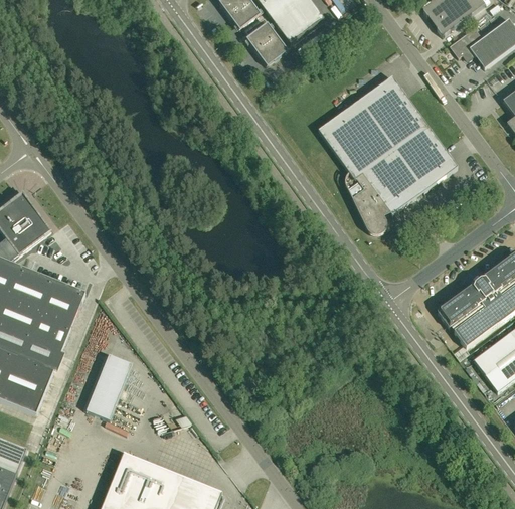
[(259,0),(262,4),(258,7),(251,0),(223,0),(220,2),(236,23),(240,20),(243,23),(265,8),(273,18),(251,34),(253,38),(249,41),(266,62),(287,47),(271,26),(276,22),(290,41),(324,16),(312,0),(259,0)]
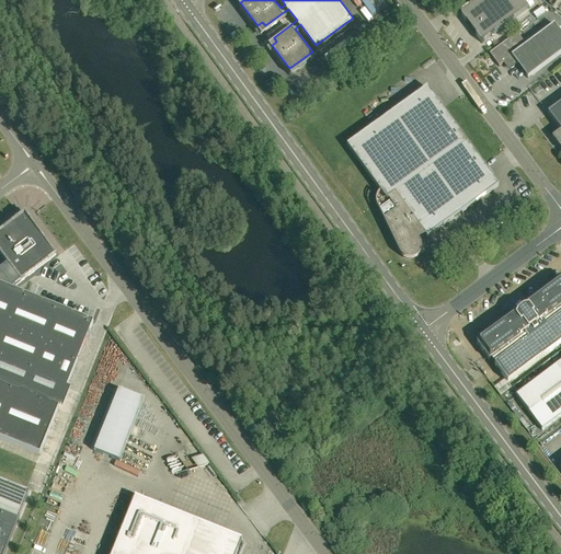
[(469,0),(459,8),(481,37),(528,2),(526,0),(469,0)]
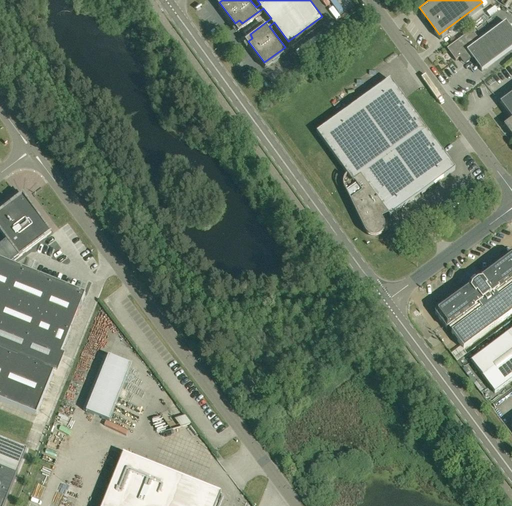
[(466,29),(447,44),(455,55),(460,51),(465,58),(472,53),(481,66),(511,42),(511,25),(506,17),(480,36),(471,25),(466,29)]
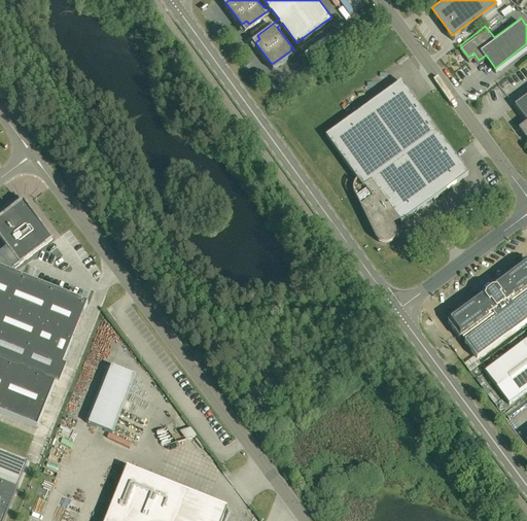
[(468,169),(400,77),(325,132),(362,182),(354,188),(374,230),(400,216),(401,218),(468,169)]
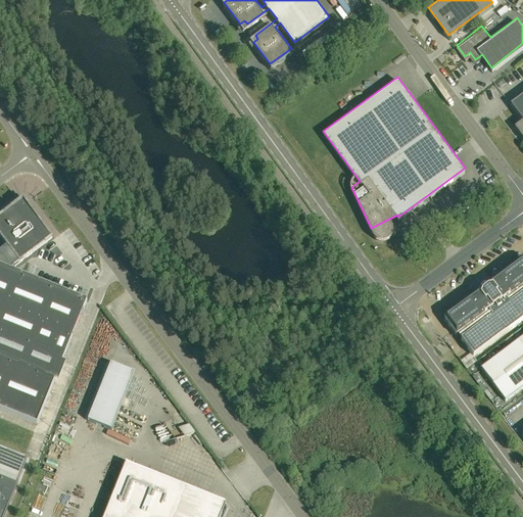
[(522,90),(511,100),(521,114),(522,116),(514,123),(515,124),(522,134),(522,90)]
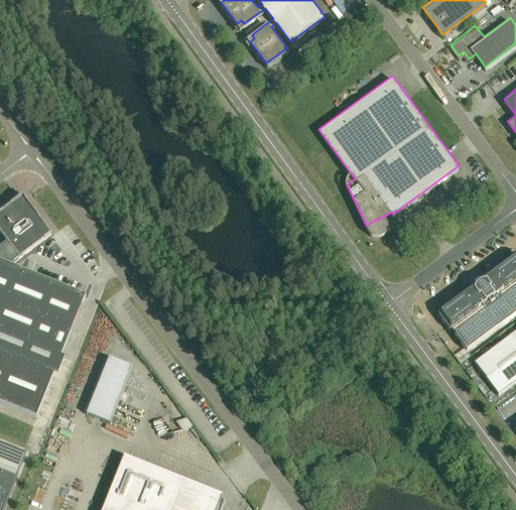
[(25,196),(19,195),(0,209),(0,228),(7,237),(0,242),(0,398),(36,413),(53,370),(86,291),(18,264),(13,257),(50,230),(25,196)]
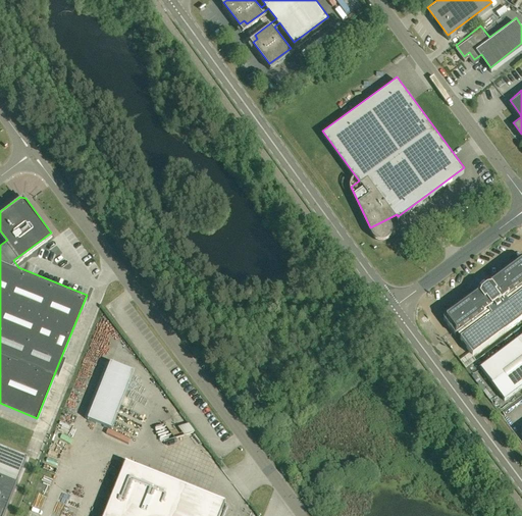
[(520,315),(521,313),(521,252),(521,253),(520,254),(445,309),(444,310),(444,311),(444,313),(444,314),(444,315),(455,329),(457,330),(459,332),(459,333),(472,351),(503,327),(504,327),(520,315)]
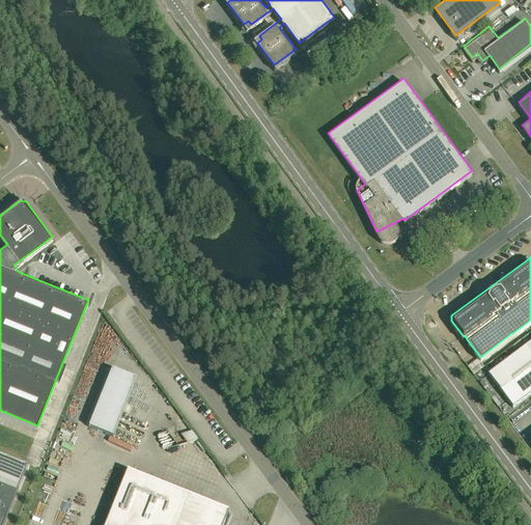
[(530,336),(487,369),(512,402),(530,387),(530,336)]
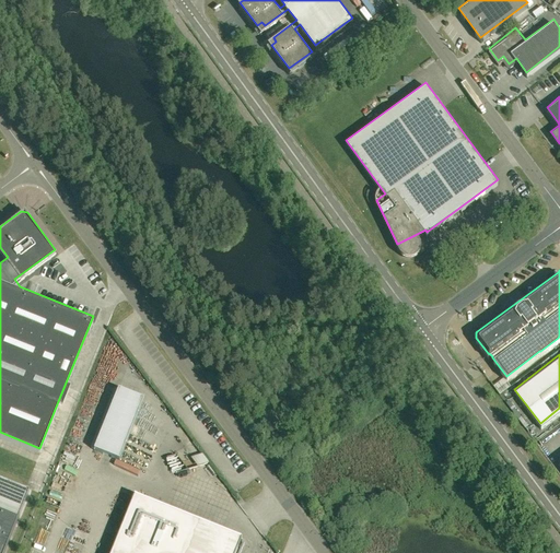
[(143,393),(118,384),(94,445),(119,455),(143,393)]
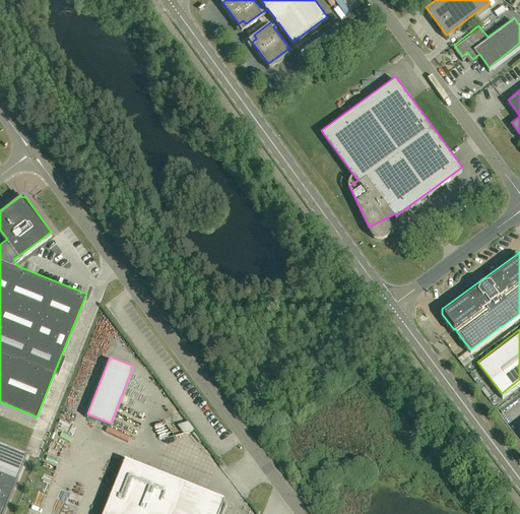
[(174,408),(167,414),(176,426),(183,421),(174,408)]
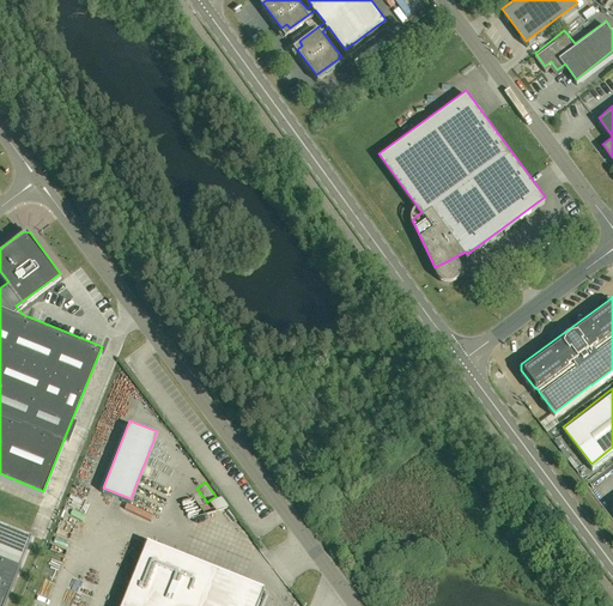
[(151,509),(156,502),(147,497),(144,503),(151,509)]
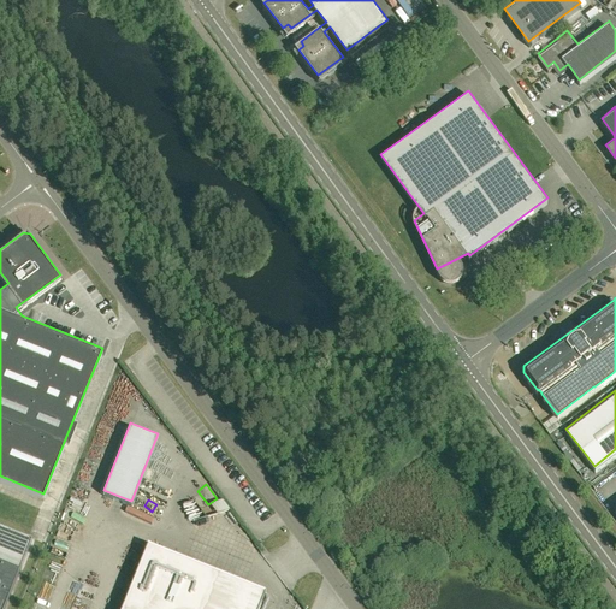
[(0,608),(1,608),(33,536),(0,521),(0,608)]
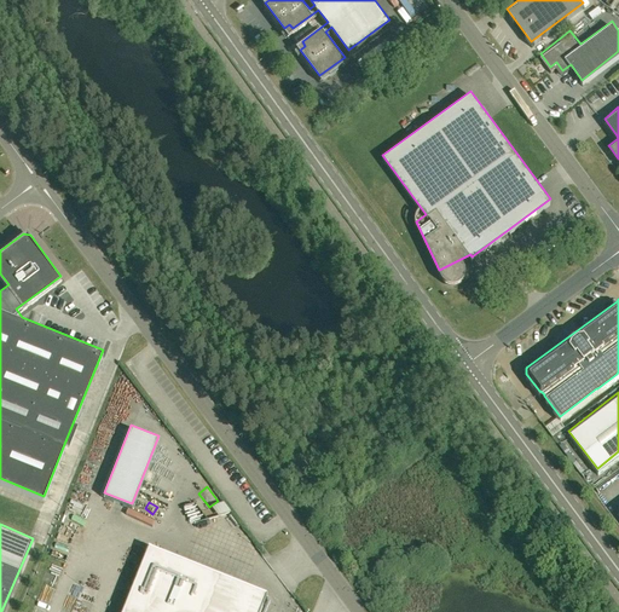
[(258,611),(266,592),(148,544),(120,611),(258,611)]
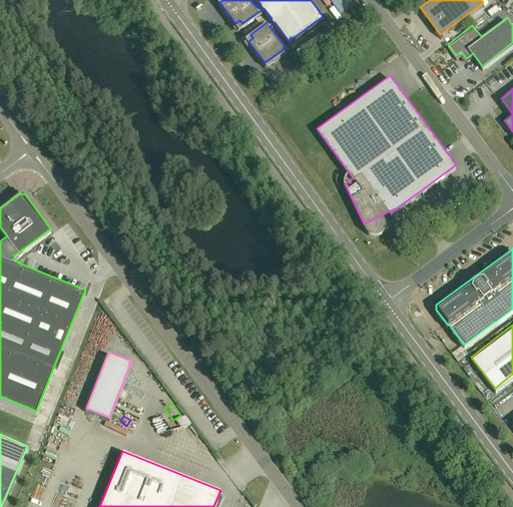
All buildings are outlined.
